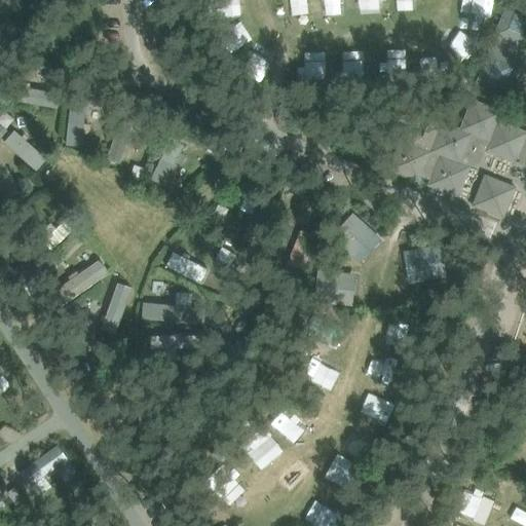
[(490,46),(489,46),(475,83),(512,97),(523,69),(525,70),(525,5),(513,0),(506,0),(493,34),(495,35),(490,46)]
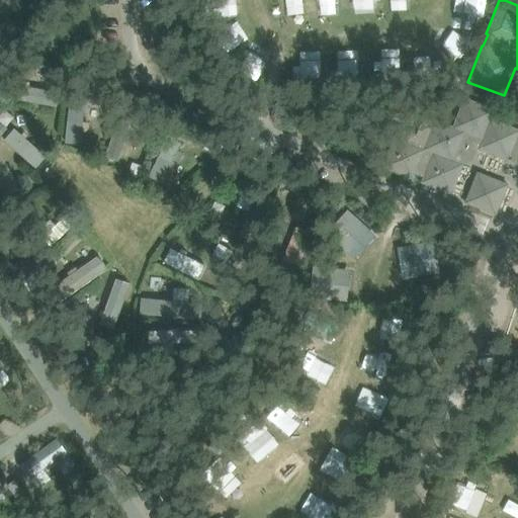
[(450,193),(462,164),(471,160),(478,148),(515,163),(517,155),(517,130),(491,118),(494,109),(476,102),(463,97),(452,126),(424,115),(416,135),(398,127),(382,167),(412,179),(415,173),(423,176),(421,182),(450,193)]
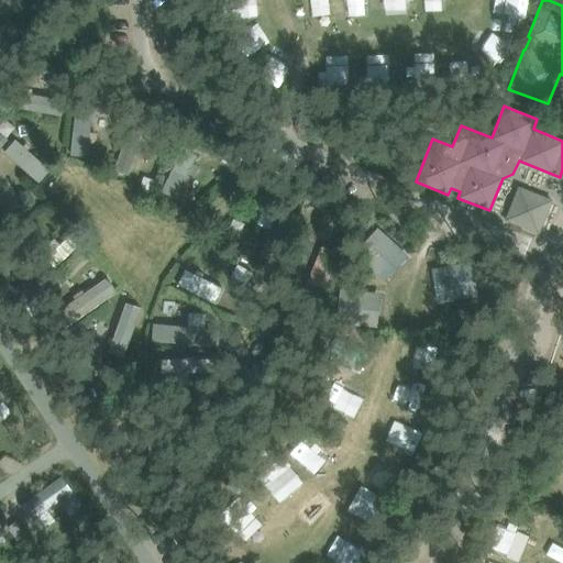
[(18,139),(0,155),(0,189),(12,202),(47,169),(18,139)]
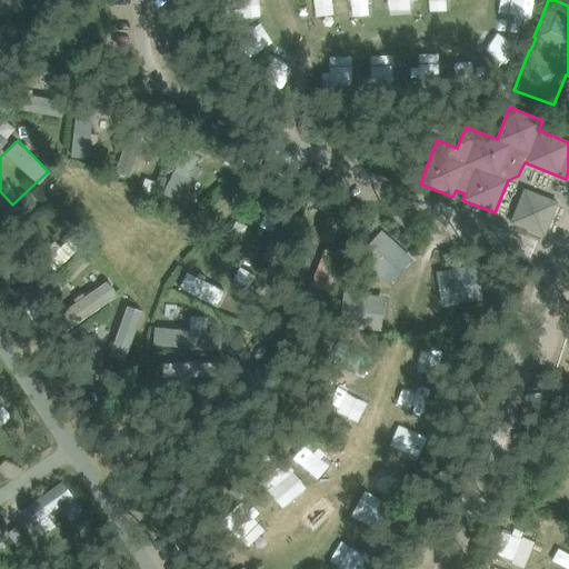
[(161,195),(178,202),(197,156),(180,149),(161,195)]
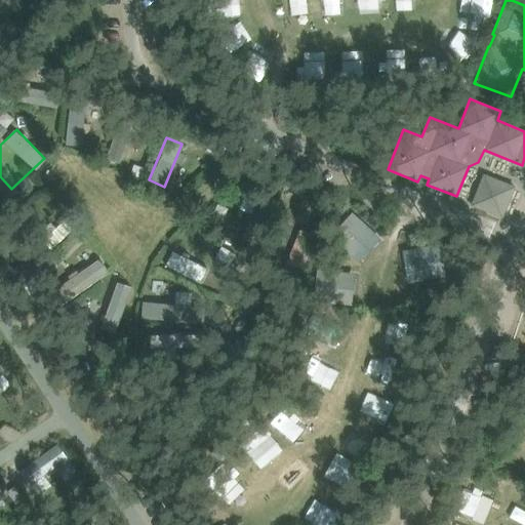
[(363,153),(381,161),(389,146),(369,137),(363,153)]
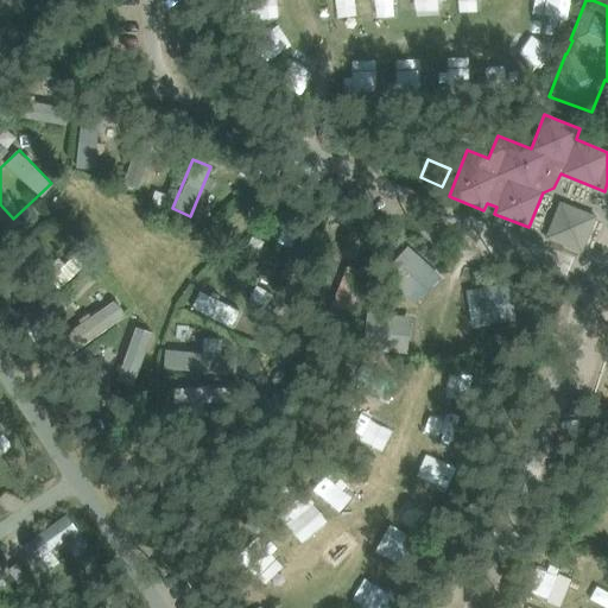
[(581,252),(582,251),(595,216),(561,202),(559,203),(546,236),(546,238),(581,252)]
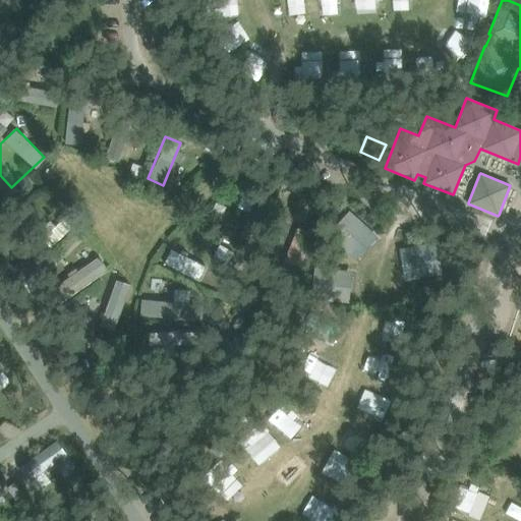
[(329,231),(352,259),(377,239),(353,211),(329,231)]
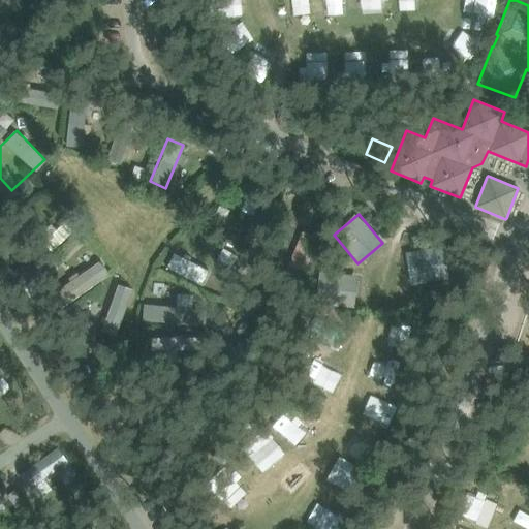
[(405,251),(407,282),(437,281),(436,250),(405,251)]
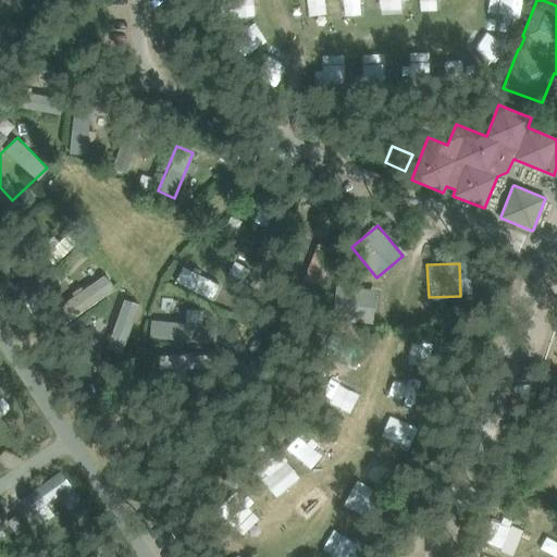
[(181,264),(172,282),(214,301),(222,285),(181,264)]
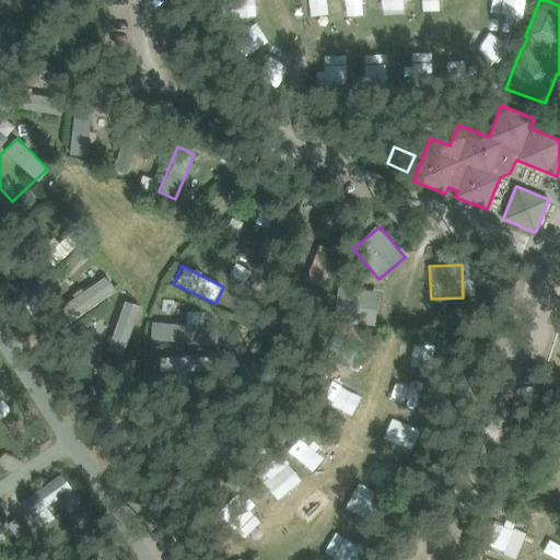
[(334,326),(378,326),(380,288),(335,288),(334,326)]
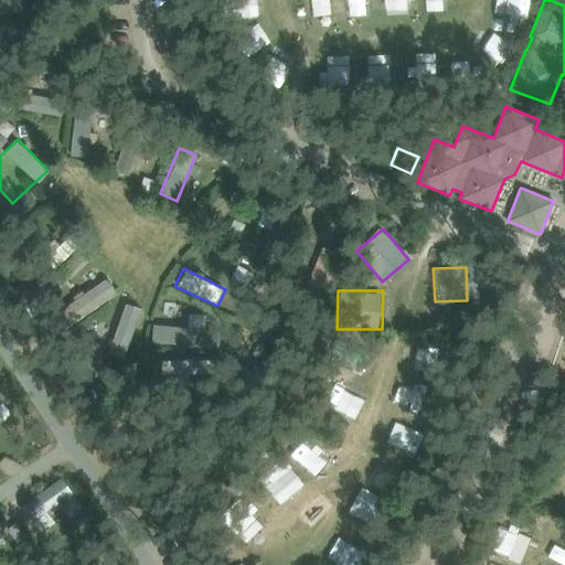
[(134,338),(140,307),(118,302),(107,355),(132,362),(138,338),(134,338)]
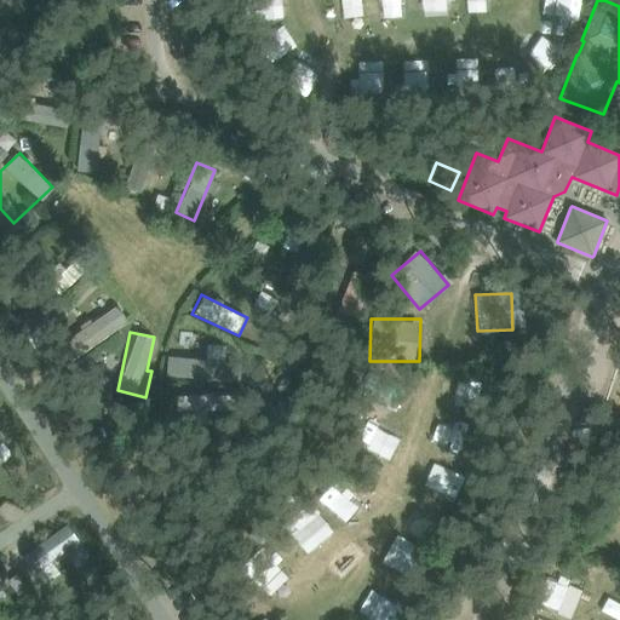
[(446,401),(475,412),(482,392),(453,383),(446,401)]
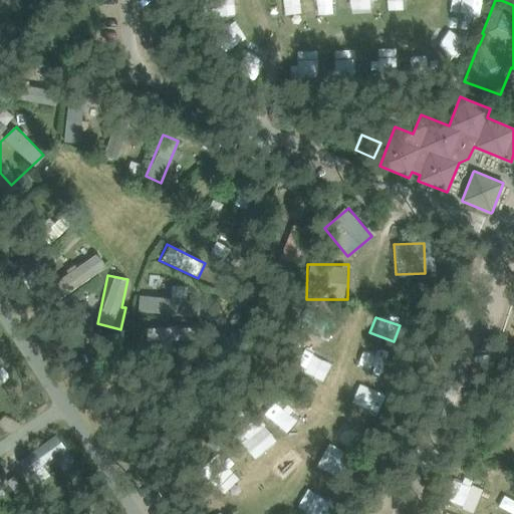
[(297,370),(315,374),(319,356),(301,352),(297,370)]
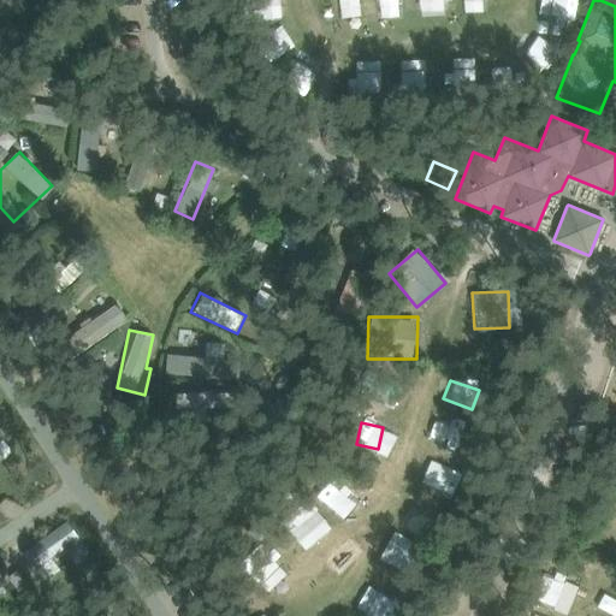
[(348,522),(366,502),(336,475),(319,496),(348,522)]
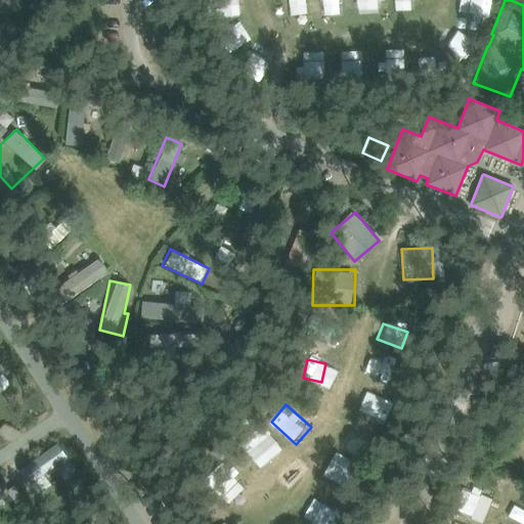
[(258,469),(285,451),(265,424),(239,440),(258,469)]
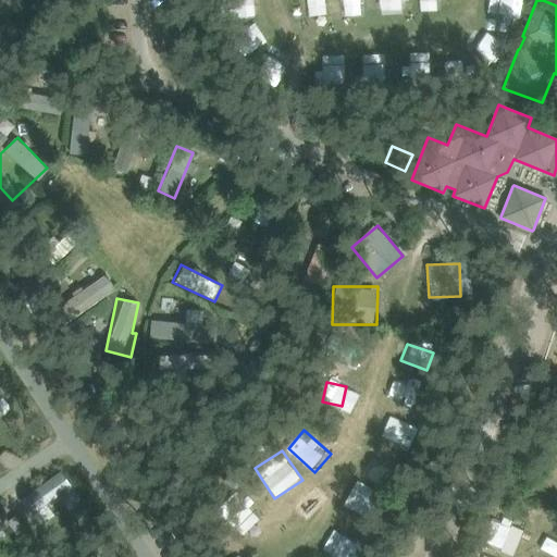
[(362,468),(387,480),(395,465),(369,453),(362,468)]
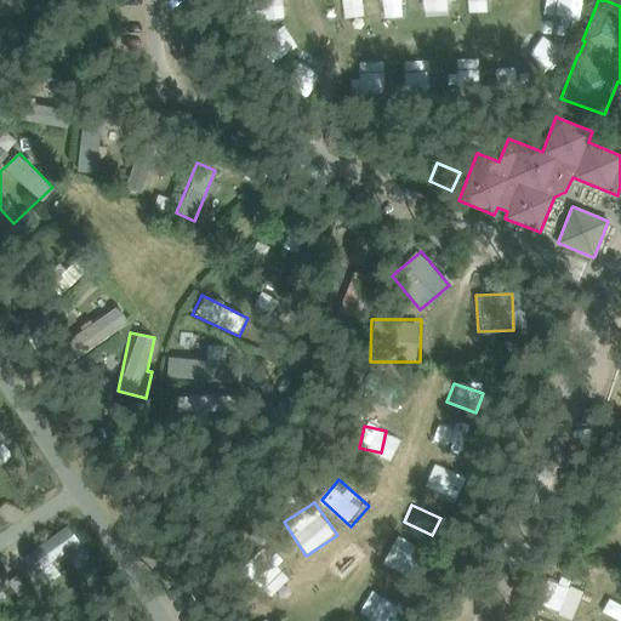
[(52,546),(28,562),(44,587),(90,558),(69,525),(47,539),(52,546)]
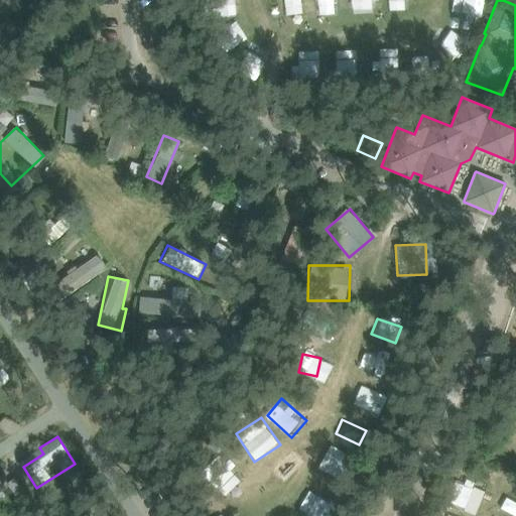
[(318,472),(348,481),(356,455),(327,445),(318,472)]
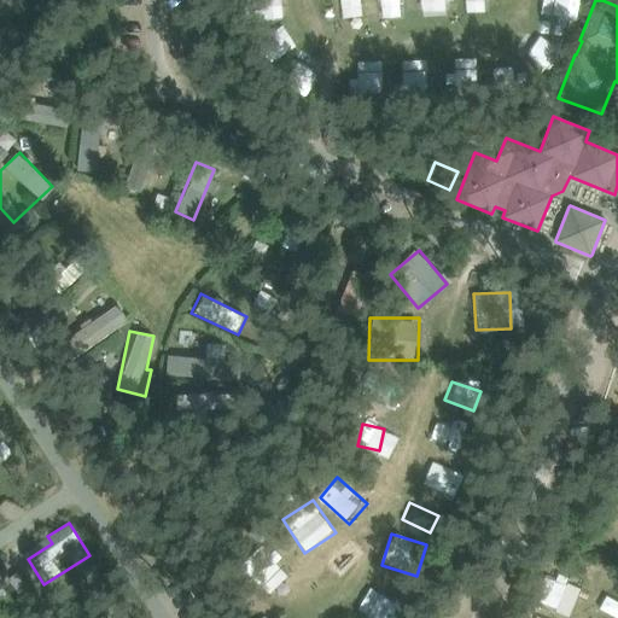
[(260,583),(285,560),(266,541),(242,564),(260,583)]
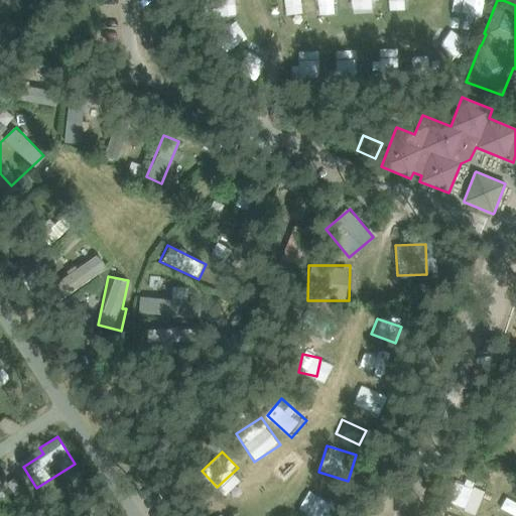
[(453,502),(476,513),(485,493),(462,482),(453,502)]
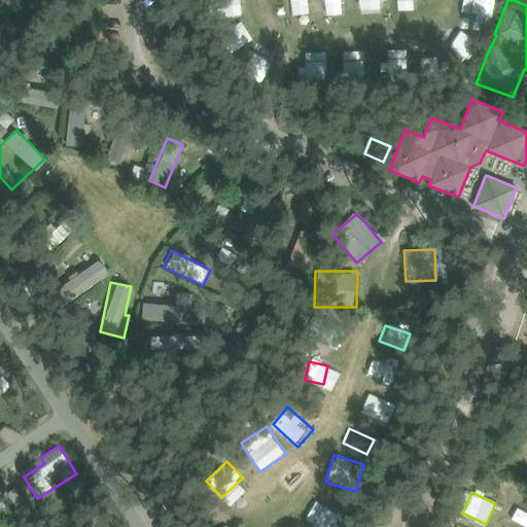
[(219,526),(242,526),(236,517),(219,526)]
